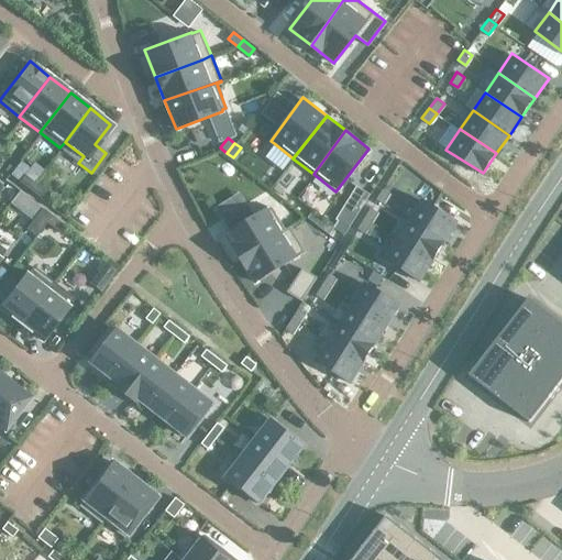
[(22,173),(17,179),(28,188),(33,180),(22,173)]
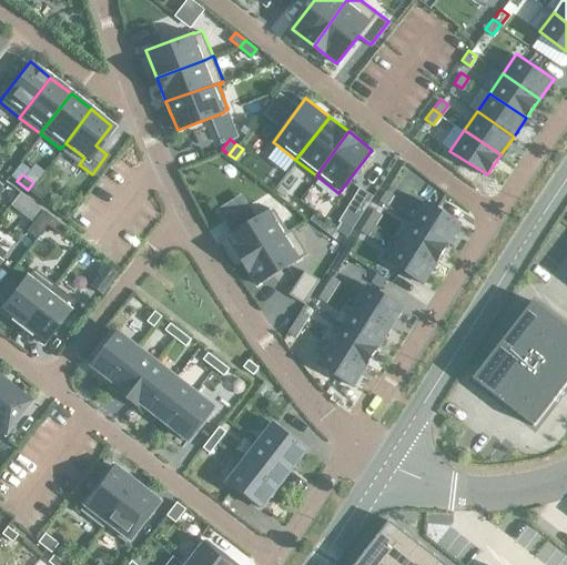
[(33,182),(28,190),(38,198),(43,191),(33,182)]
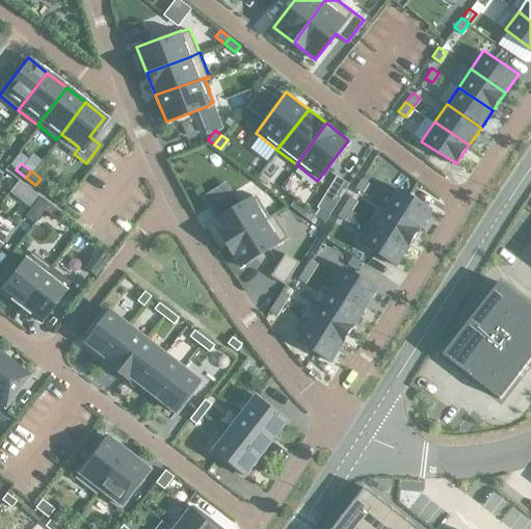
[(336,174),(326,189),(339,197),(349,182),(336,174)]
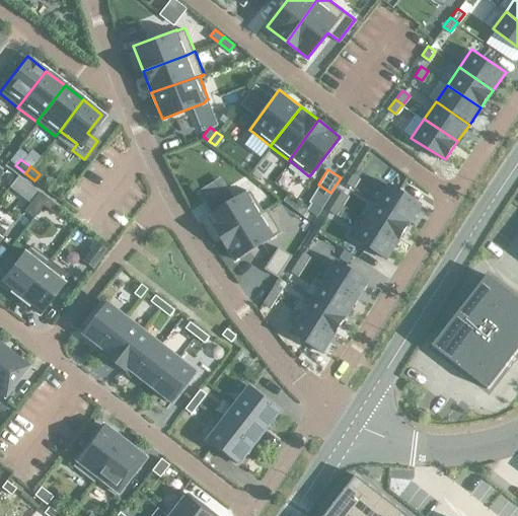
[(352,172),(346,181),(353,187),(359,176),(352,172)]
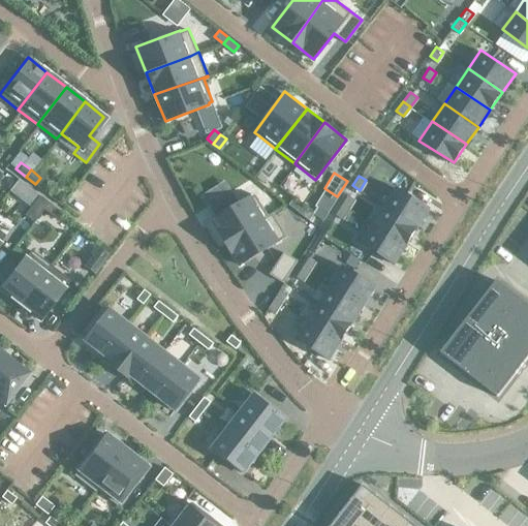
[(224,179),(202,192),(208,203),(230,188),(224,179)]
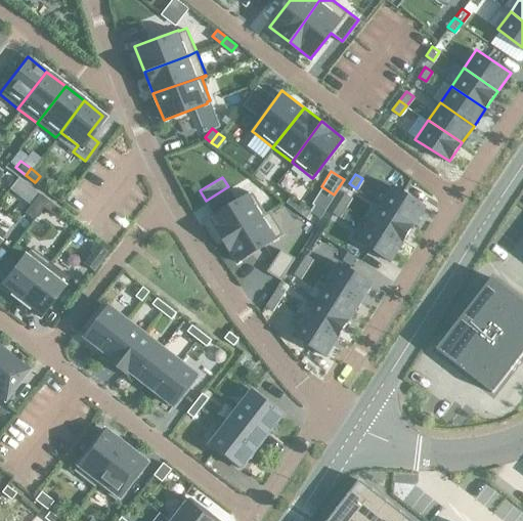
[(391,183),(379,203),(413,224),(426,205),(391,183)]
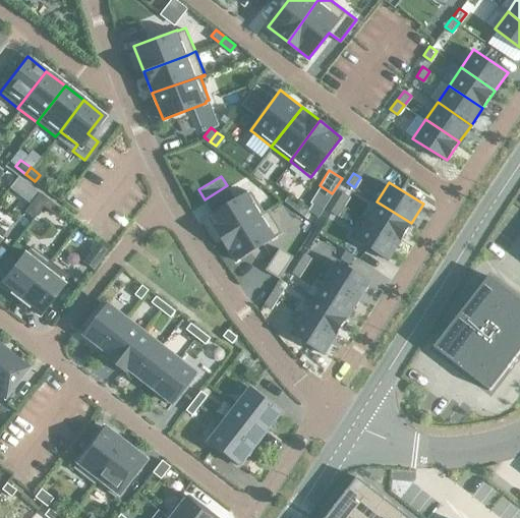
[(213,212),(208,216),(214,226),(213,227),(221,239),(261,213),(264,211),(250,189),(247,191),(246,190),(235,198),(213,212)]
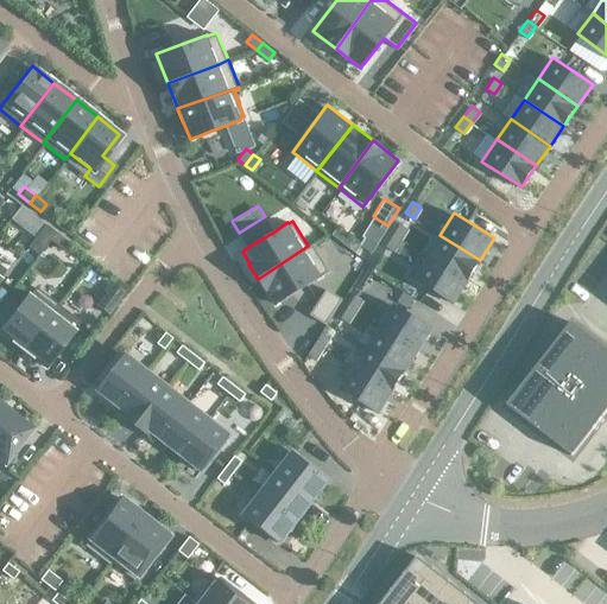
[(37,230),(25,245),(37,254),(49,239),(55,231),(43,222),(37,230)]
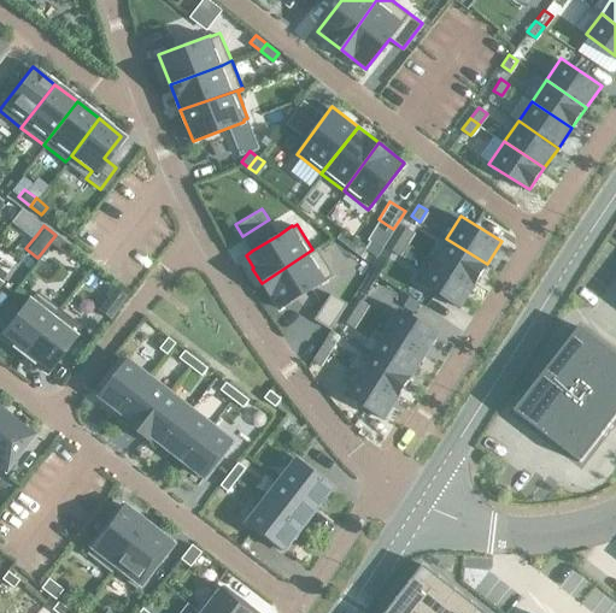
[(405,225),(398,237),(408,242),(415,230),(405,225)]
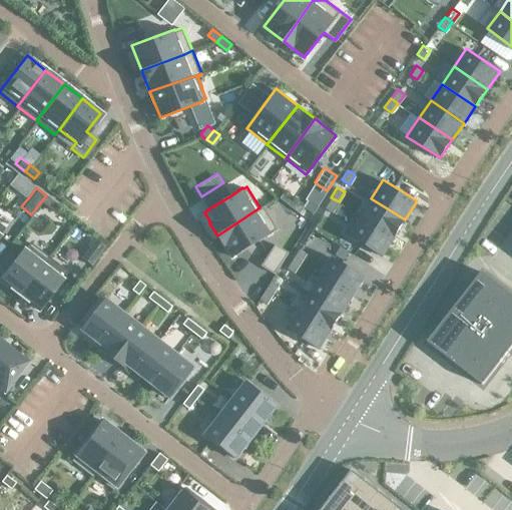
[(284,190),(280,196),(299,211),(303,205),(284,190)]
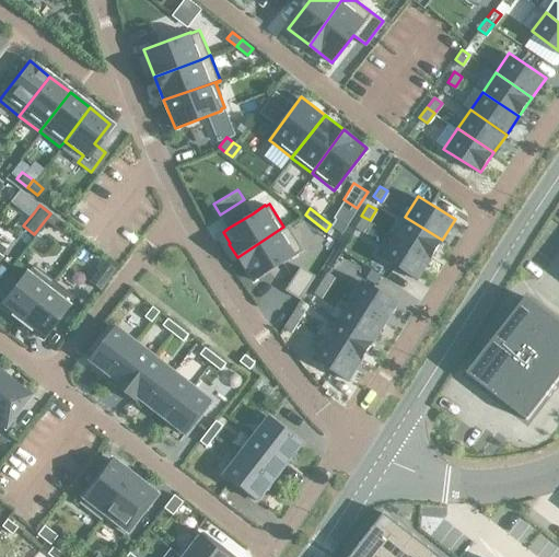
[(50,213),(45,220),(55,229),(59,223),(60,221),(50,213)]
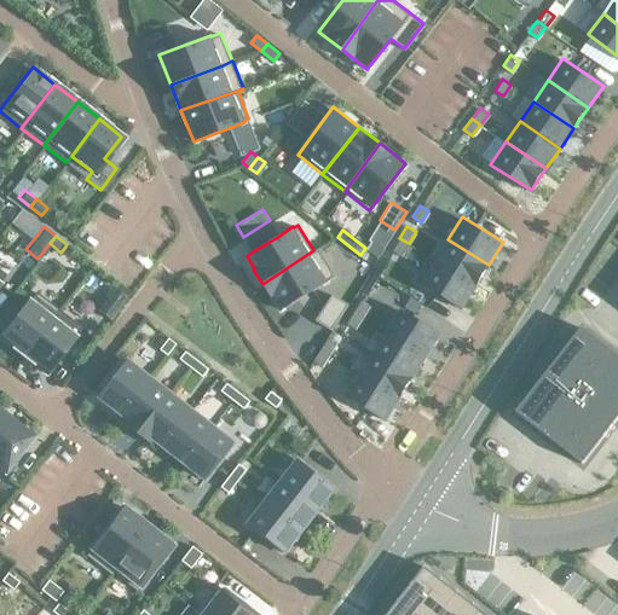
[(399,238),(392,249),(402,255),(409,243),(399,238)]
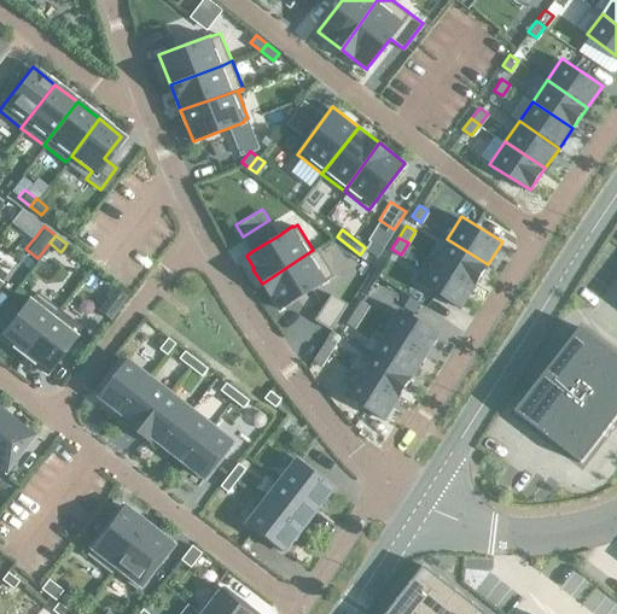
[(447,239),(434,261),(475,286),(488,264),(447,239)]
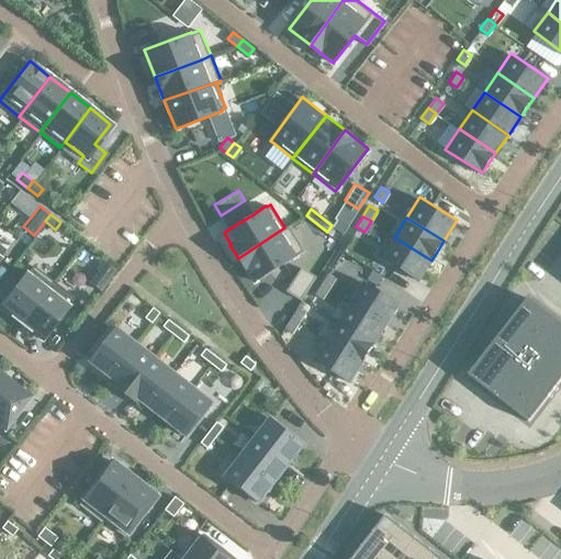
[(337,219),(333,225),(343,232),(347,225),(337,219)]
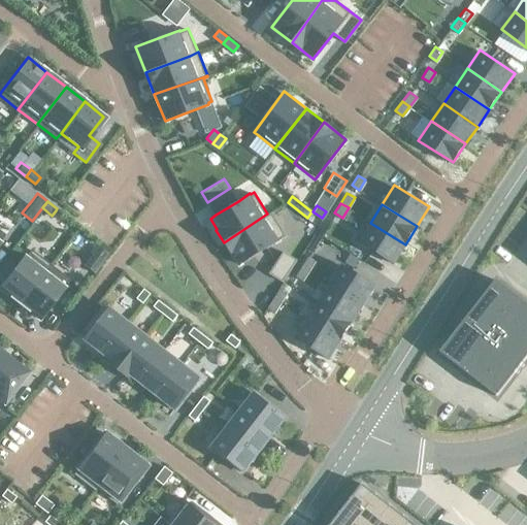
[(264,216),(224,242),(231,254),(232,254),(238,265),(278,239),(286,234),(271,210),(267,214),(264,216)]
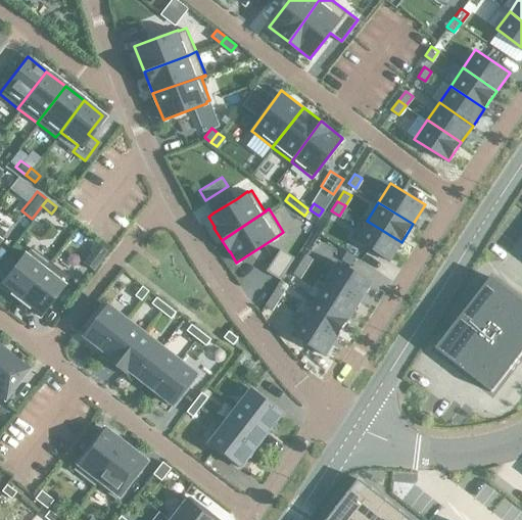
[(367,221),(356,239),(390,261),(401,242),(367,221)]
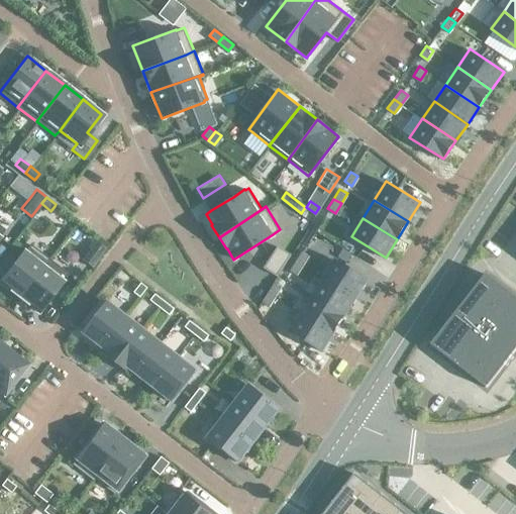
[(96,238),(81,258),(90,266),(105,246),(96,238)]
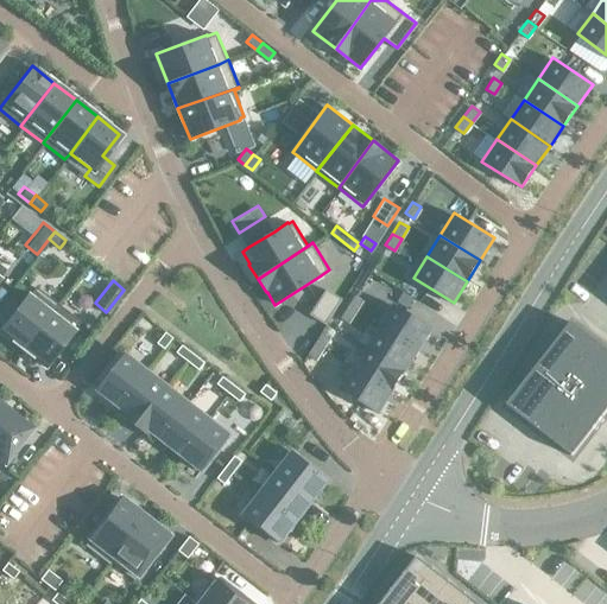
[(33,285),(0,329),(0,331),(21,347),(56,303),(33,285)]
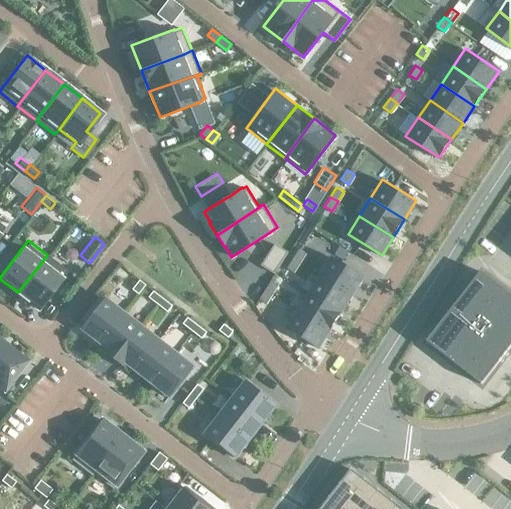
[(274,242),(260,264),(274,272),(287,250),(274,242)]
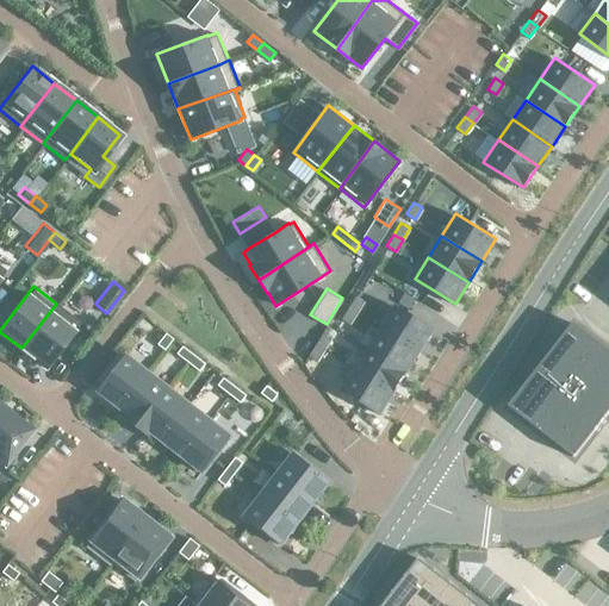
[(356,294),(348,306),(356,311),(365,300),(356,294)]
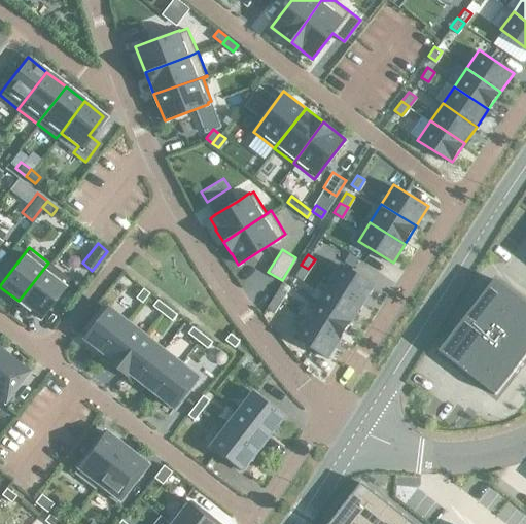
[(340,262),(327,281),(362,303),(375,284),(340,262)]
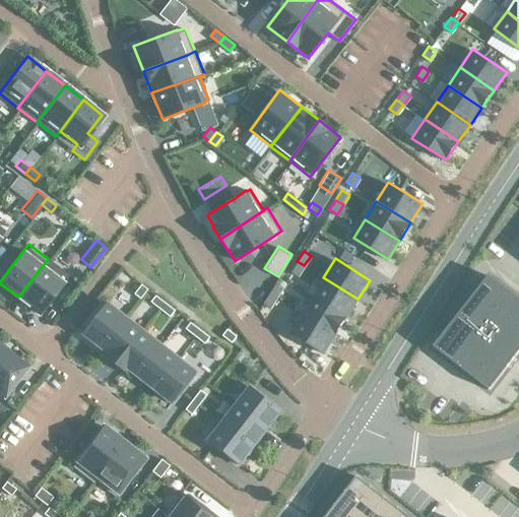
[(48,259),(18,297),(38,312),(67,273),(48,259)]
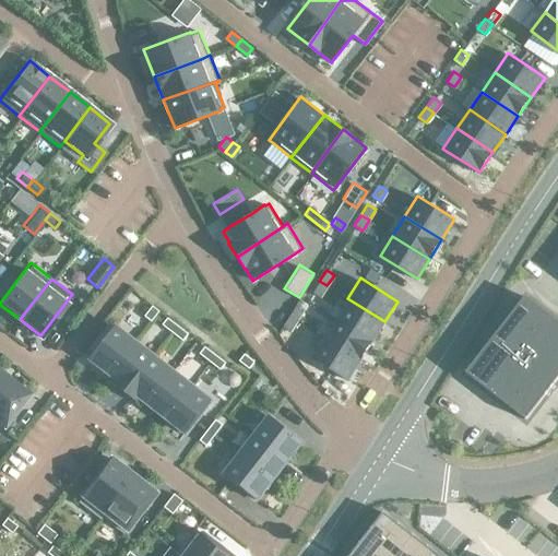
[(319,281),(312,291),(320,295),(327,285),(319,281)]
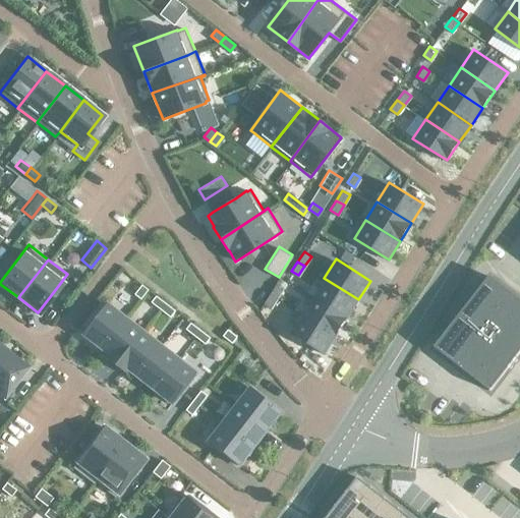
[(434,346),(488,389),(519,348),(519,298),(488,274),(434,346)]
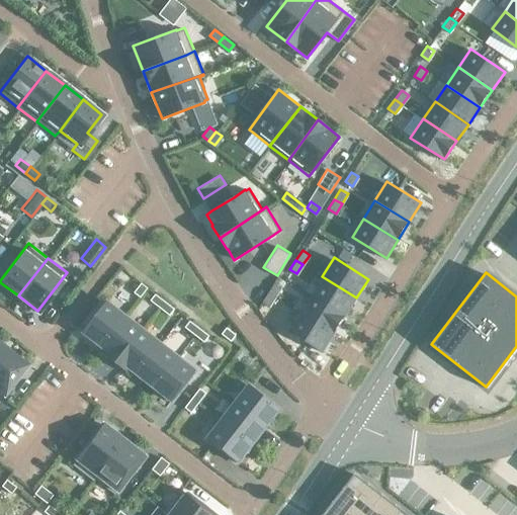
[(322,276),(311,294),(345,316),(356,297),(322,276)]
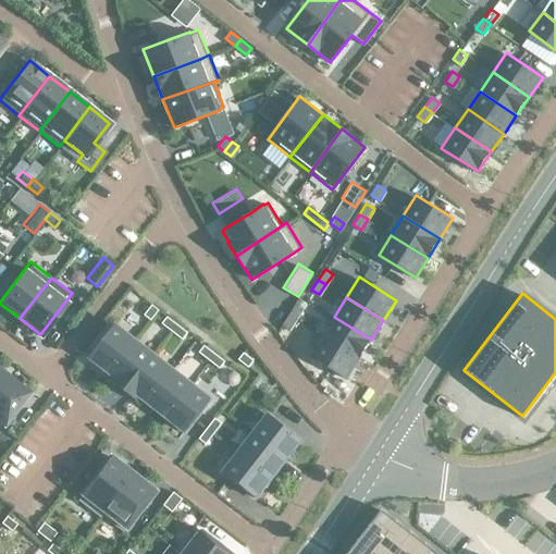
[(151,303),(143,314),(150,319),(158,308),(151,303)]
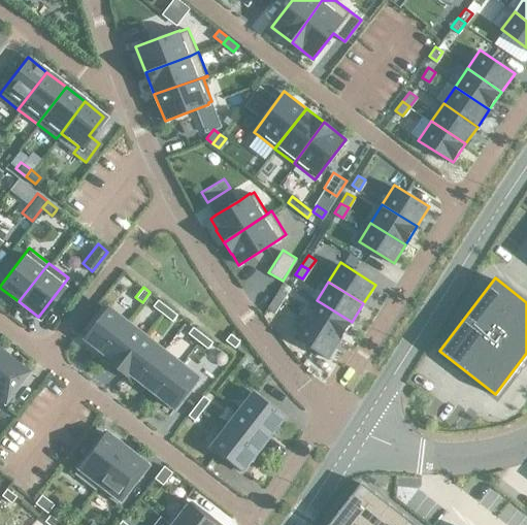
[(280,287),(273,297),(281,301),(287,292),(280,287)]
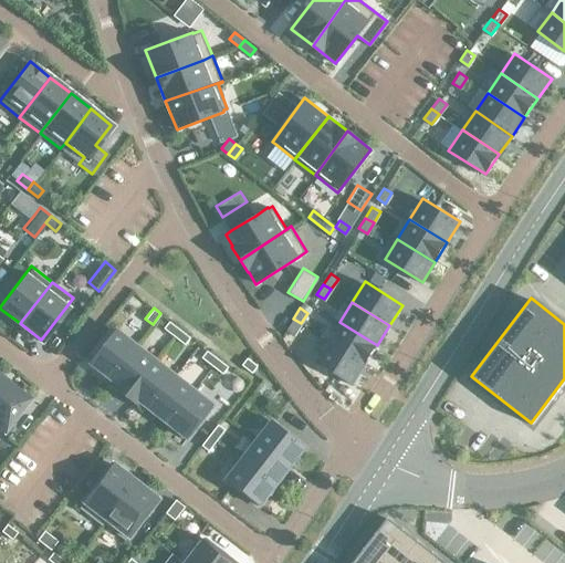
[(293,319),(286,329),(294,334),(301,323),(293,319)]
